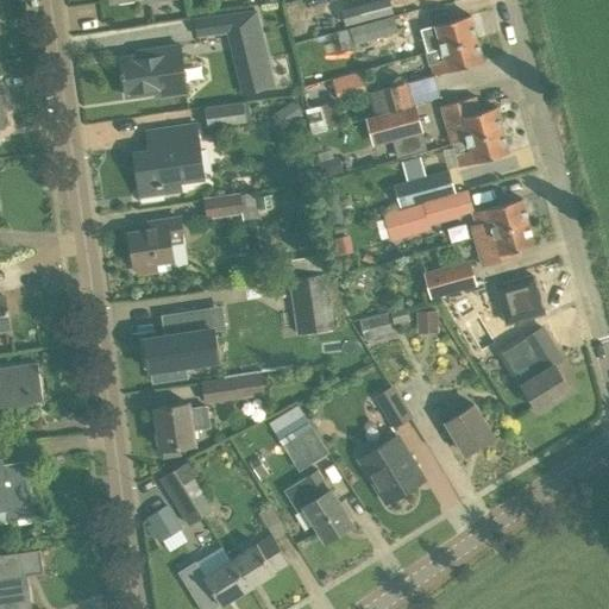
[(324,36),(336,33),(334,31),(346,27),(346,25),(393,13),(389,0),(381,0),(328,13),(330,17),(320,19),(324,36)]
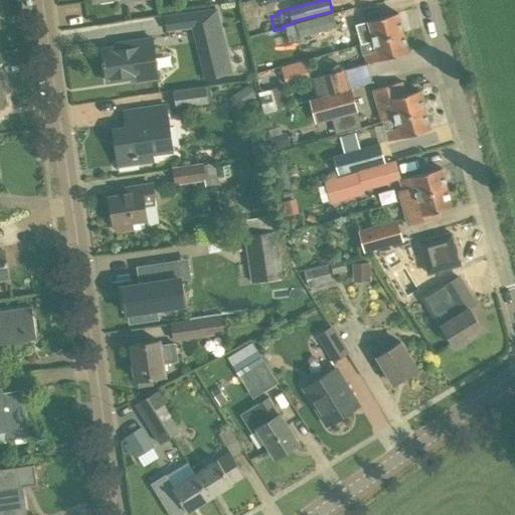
[(231,71),(216,10),(166,17),(167,29),(193,26),(205,78),(231,71)]
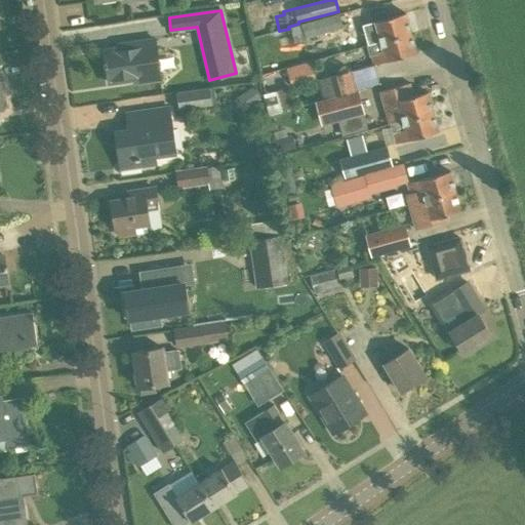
[(293,44),(306,40),(305,38),(342,28),(338,13),(289,27),(293,44)]
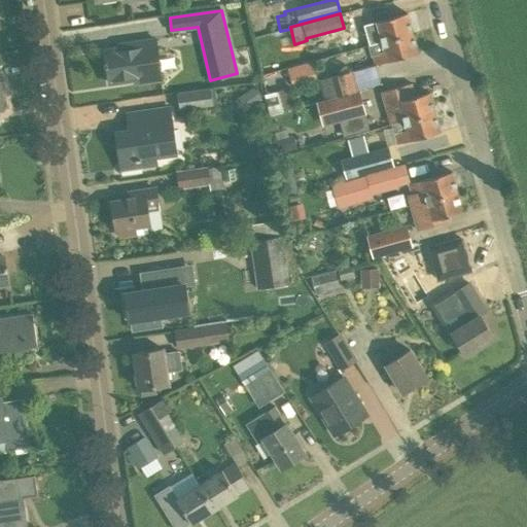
[(367,45),(412,33),(407,13),(363,25),(362,22),(345,27),(351,49),(367,44),(367,45)]
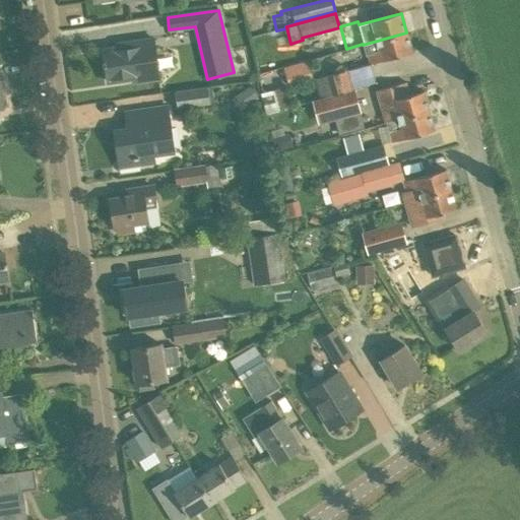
[(406,33),(363,45),(369,65),(382,61),(412,53),(406,33)]
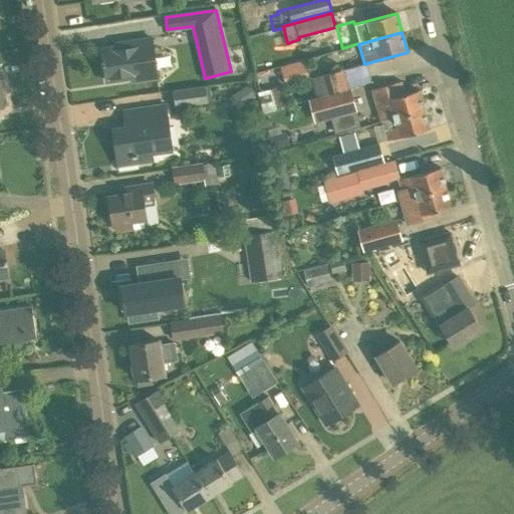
[(157,76),(151,38),(116,44),(116,47),(101,49),(106,80),(139,75),(139,78),(157,76)]
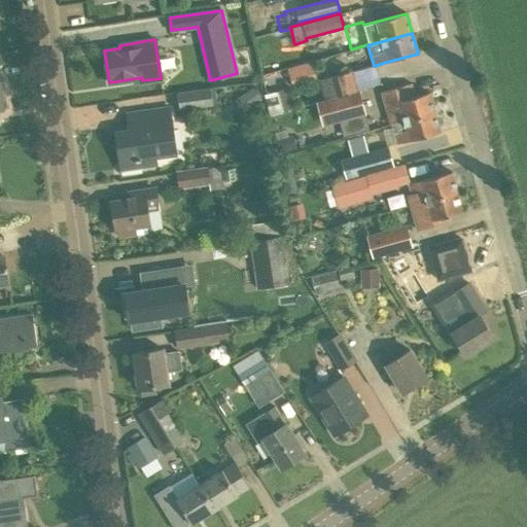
[(292,68),(297,83),(321,75),(316,60),(292,68)]
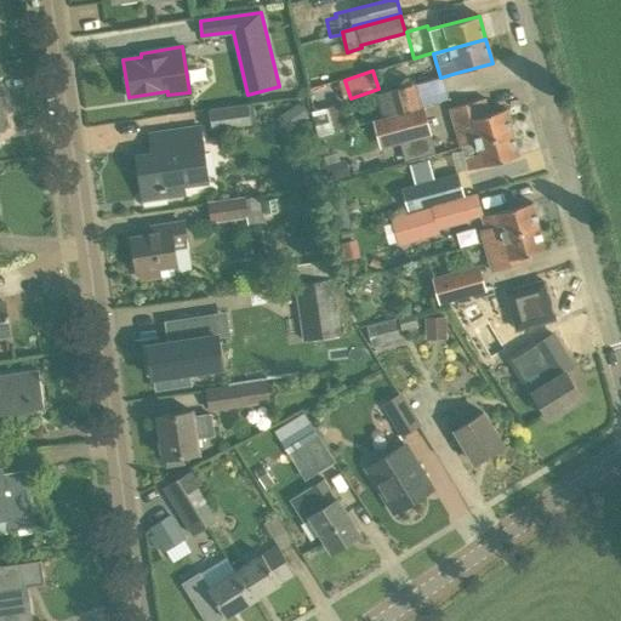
[(382,120),(423,109),(416,83),(375,93),(382,118),(382,120)]
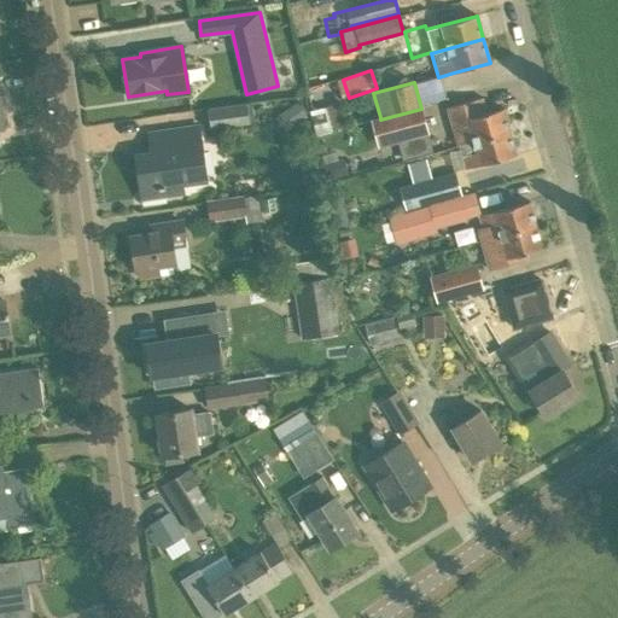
[(459,146),(509,132),(502,109),(485,114),(482,98),(448,108),(459,146)]
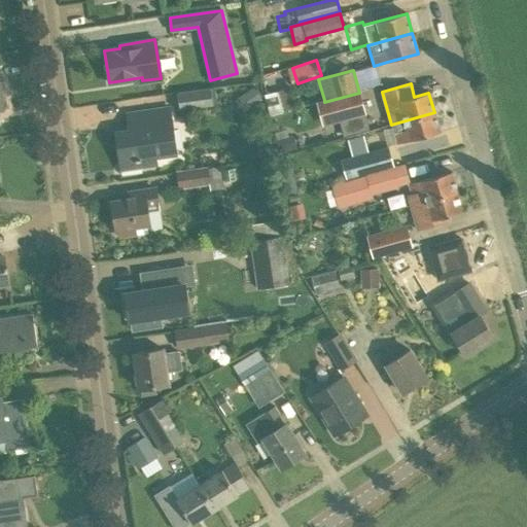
[(295,86),(284,91),(291,111),(303,107),(295,86)]
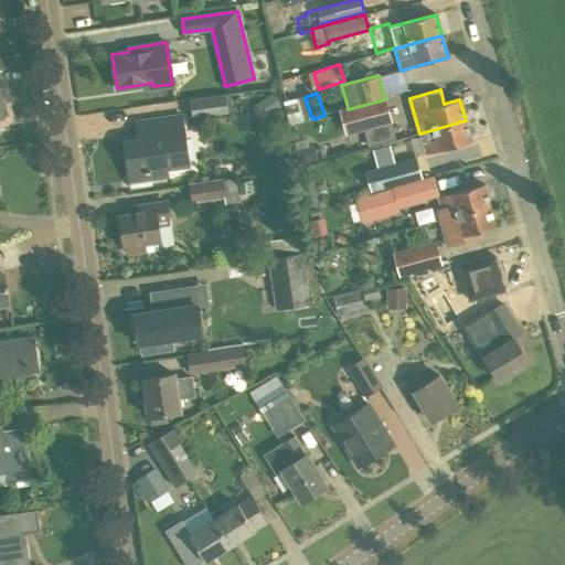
[(191,118),(228,114),(225,94),(189,99),(191,118)]
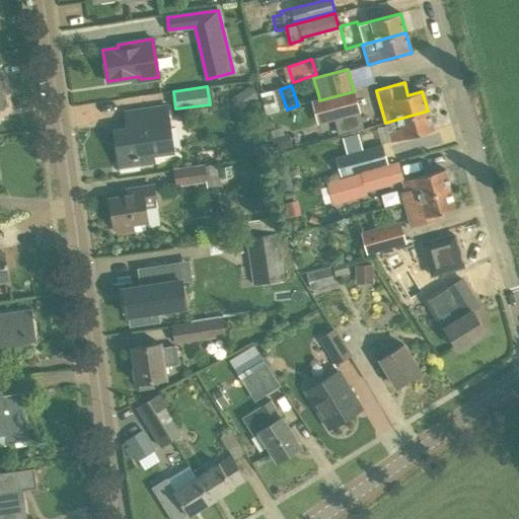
[(239,110),(257,98),(249,87),(231,99),(239,110)]
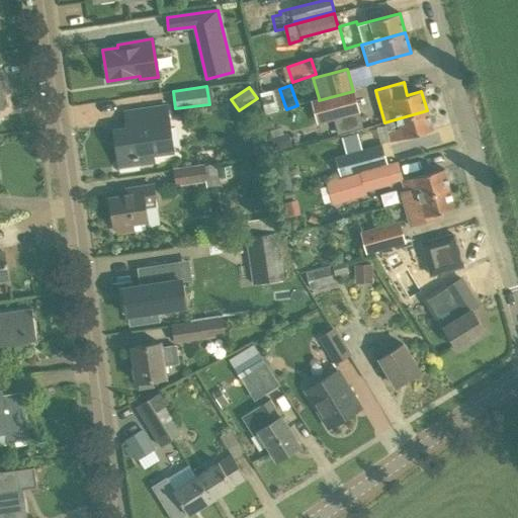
[(319,100),(319,98),(311,101),(317,124),(359,112),(353,91),(319,100)]
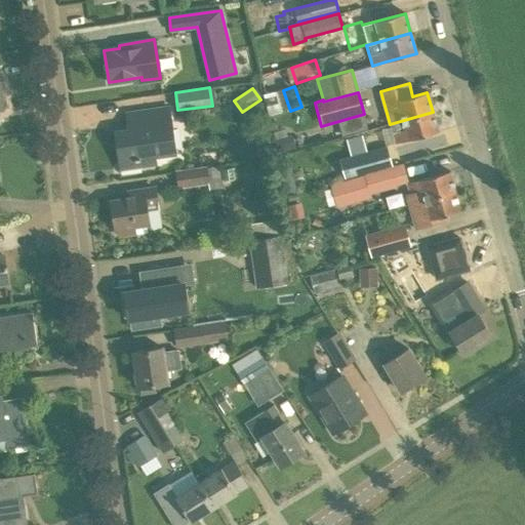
[(174,154),(168,107),(137,112),(139,129),(115,132),(121,175),(142,172),(140,166),(155,164),(154,157),(174,154)]
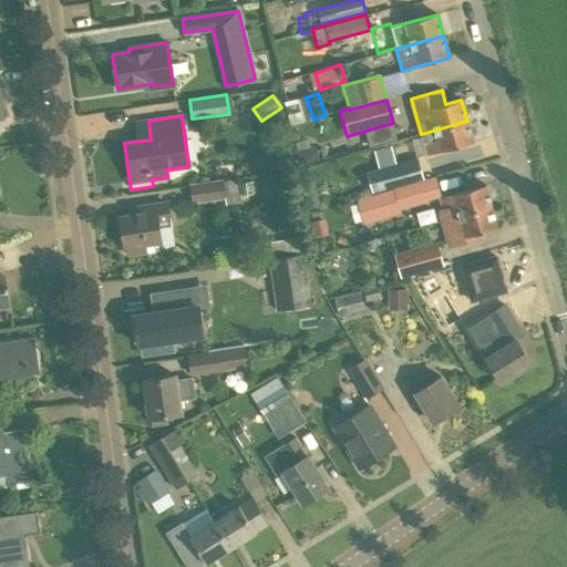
[(467,121),(421,134),(426,156),(473,143),(467,121)]
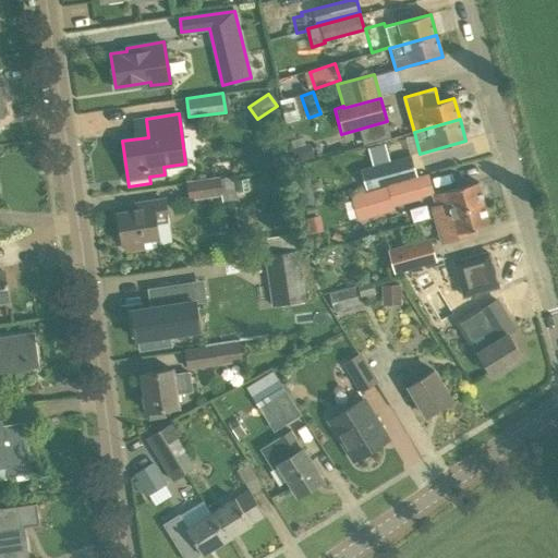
[(373,142),(395,140),(393,125),(372,129),(373,142)]
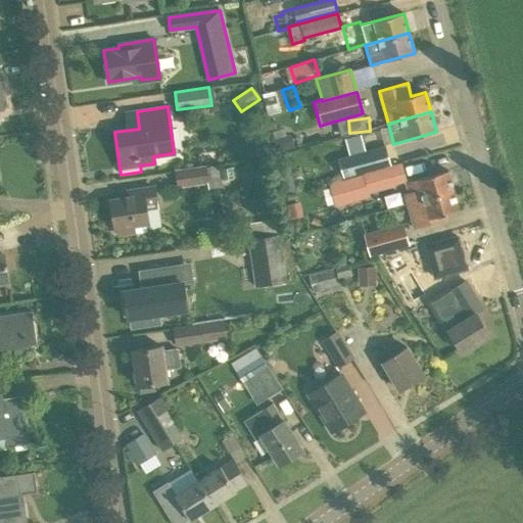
[(286,137),(284,129),(271,132),(277,153),(295,148),(291,135),(286,137)]
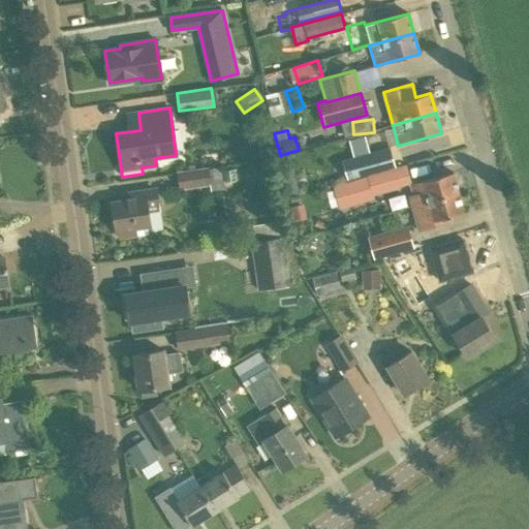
[(347,180),(395,165),(389,146),(341,160),(347,180)]
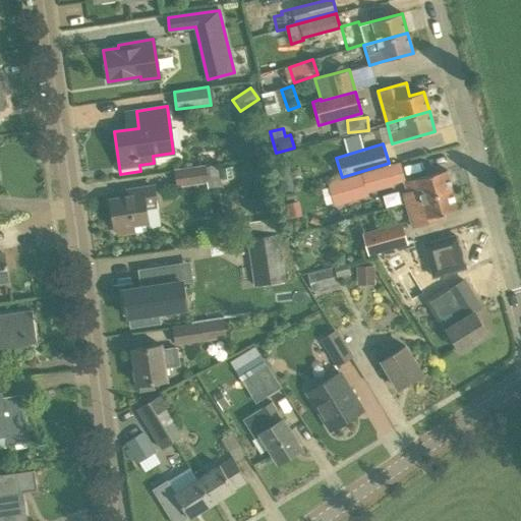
[(294,185),(289,171),(284,153),(273,156),(282,189),(294,185)]
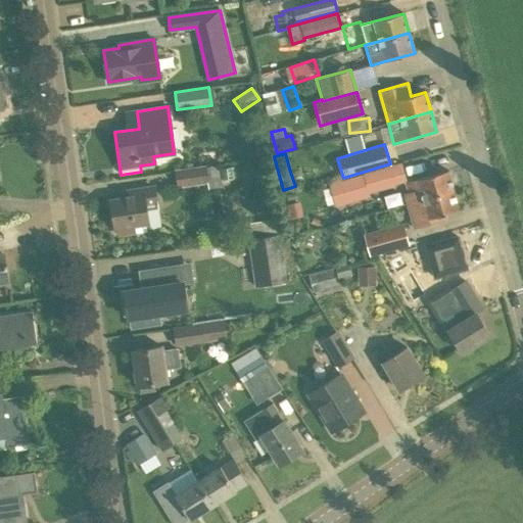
[(205,167),(205,164),(175,170),(178,188),(206,184),(207,190),(221,188),(218,164),(205,167)]
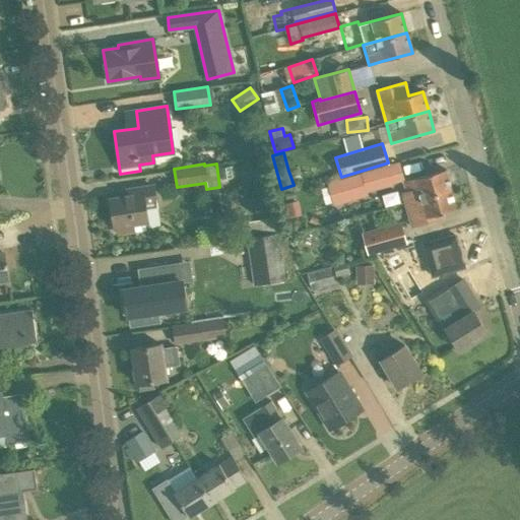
[(386,166),(364,173),(370,192),(392,186),(392,184),(386,166)]
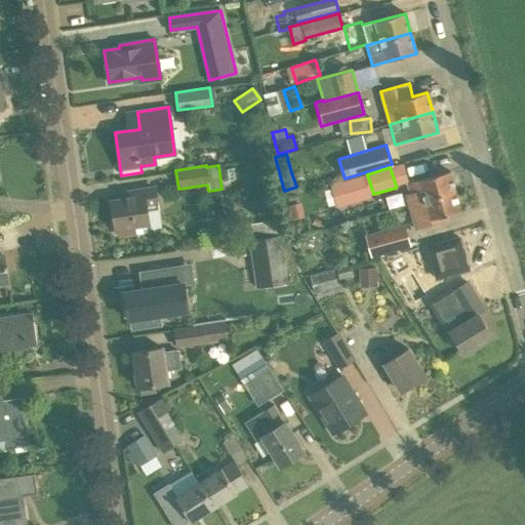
[(412,203),(454,192),(449,171),(406,184),(412,203)]
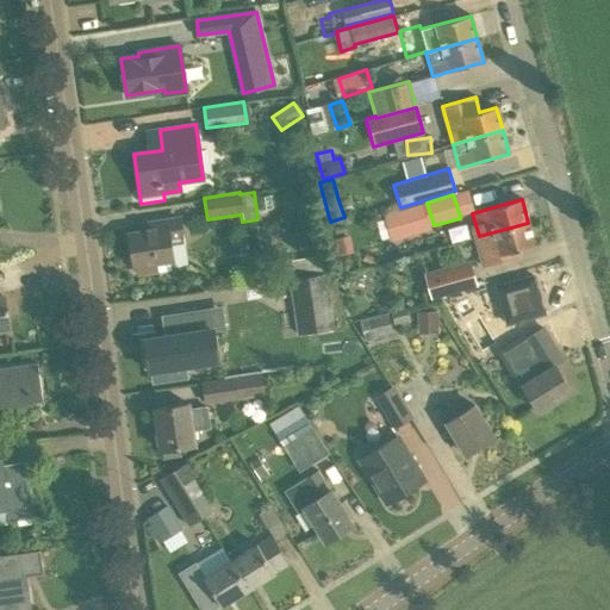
[(429,226),(423,204),(403,210),(411,236),(430,230),(429,226)]
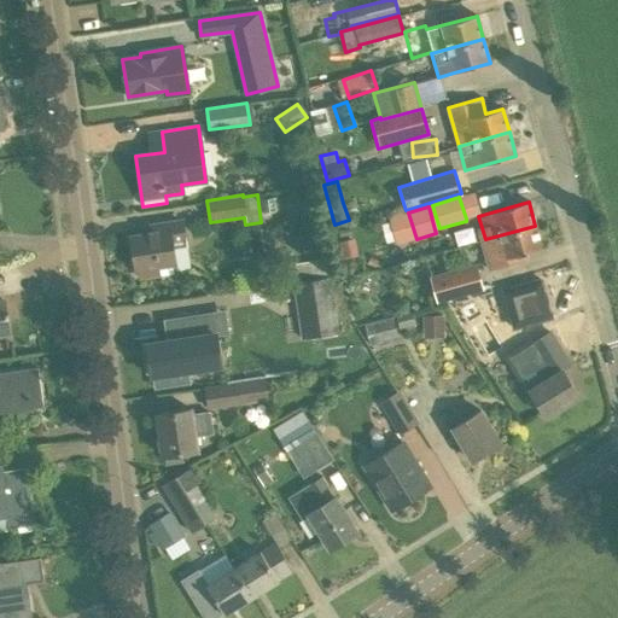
[(135,268),(138,268),(139,280),(161,277),(161,275),(174,273),(173,263),(176,262),(174,248),(186,246),(182,222),(146,227),(147,235),(130,238),(135,268)]
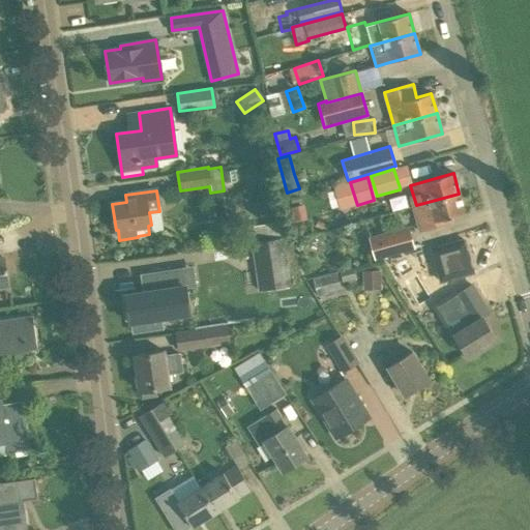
[(459,194),(416,205),(423,231),(451,223),(449,217),(465,213),(459,194)]
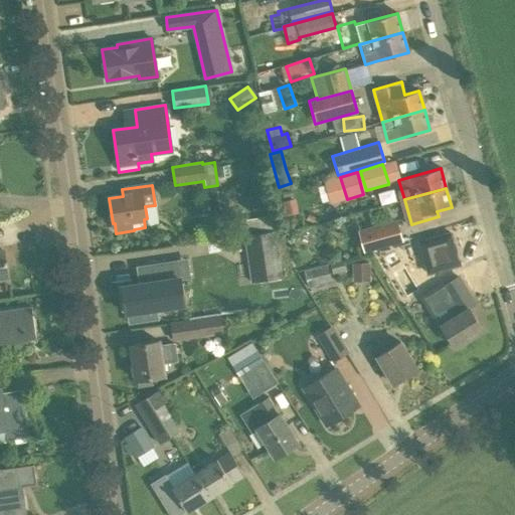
[(400,191),(384,195),(387,207),(403,203),(400,191)]
